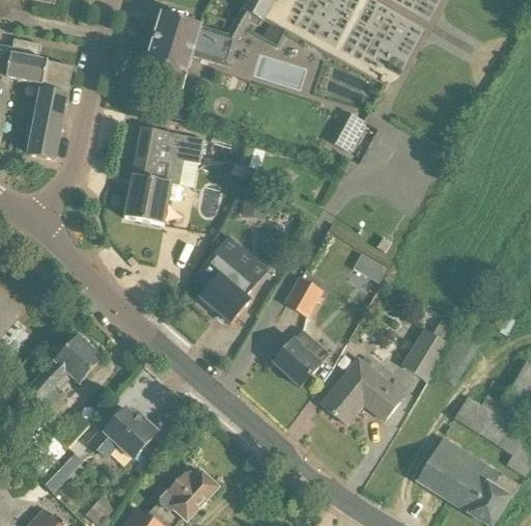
[(242,0),(240,6),(262,19),(263,20),(275,0),(242,0)]
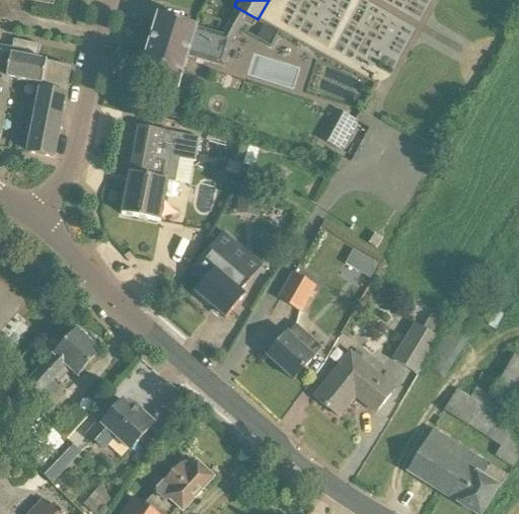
[(253,22),(256,18),(234,6),(224,33),(157,13),(143,60),(145,60),(141,72),(178,83),(181,71),(183,72),(189,53),(224,63),(232,35),(243,16),(253,22)]
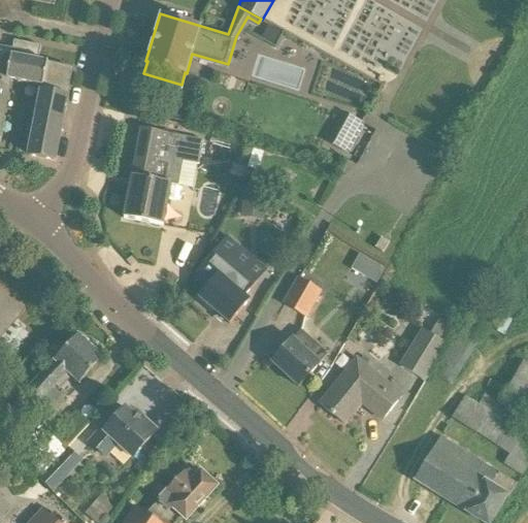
[(72,65),(47,60),(38,58),(41,42),(4,35),(2,46),(0,45),(0,82),(7,84),(9,76),(42,84),(29,152),(55,157),(72,65)]
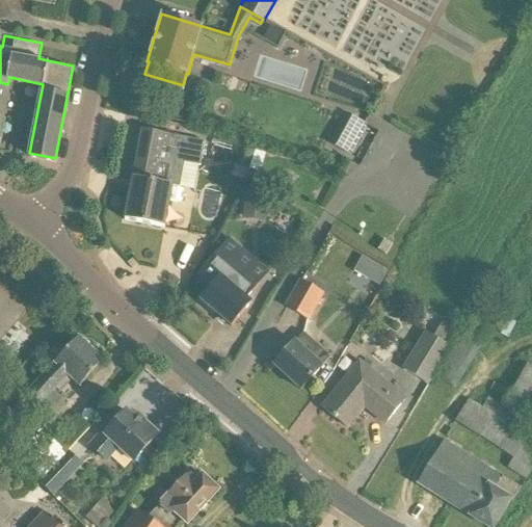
[(0,128),(8,84),(7,84),(0,82),(0,128)]
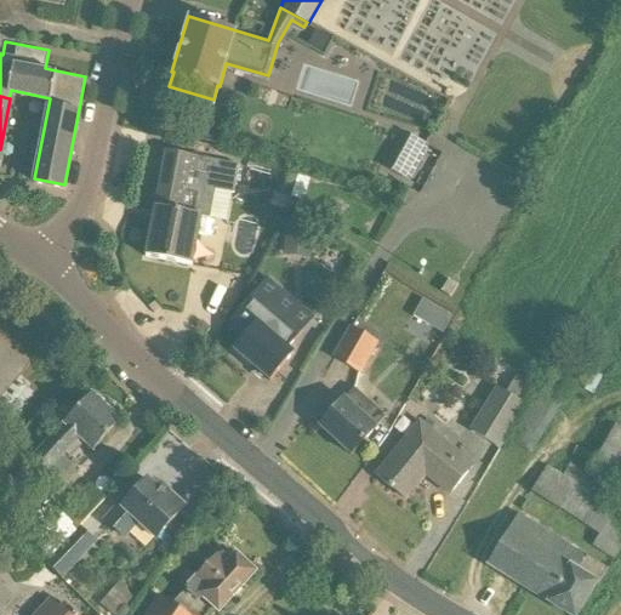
[(405,126),(389,163),(410,171),(426,135),(405,126)]
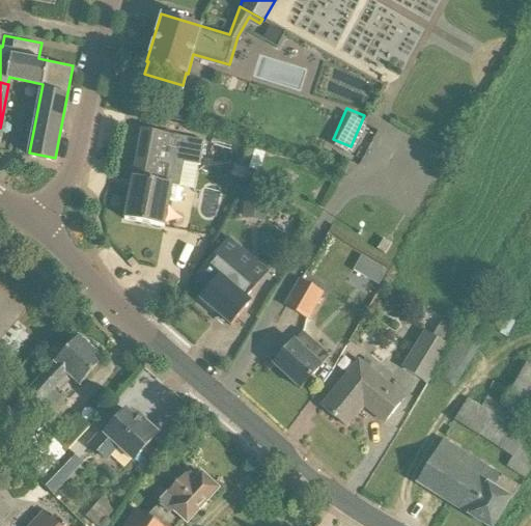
[(203,138),(163,130),(142,126),(134,174),(171,182),(178,183),(184,158),(199,161),(203,138)]
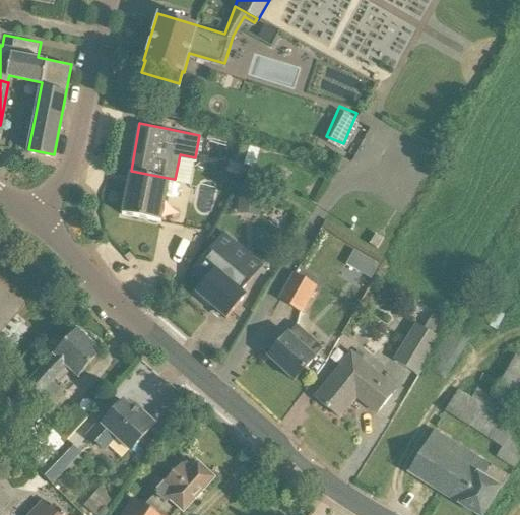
[(253,144),(231,137),(224,157),(245,164),(248,153),(250,154),(253,144)]
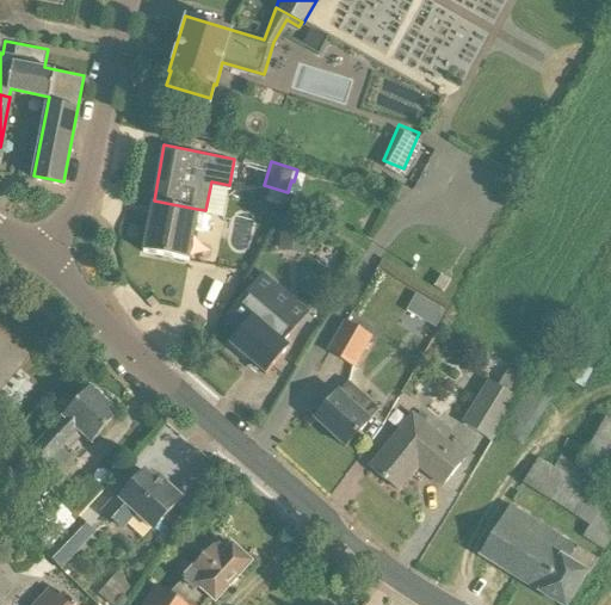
[(197,209),(154,201),(153,199),(153,201),(153,202),(144,247),(143,247),(143,248),(189,257),(190,255),(189,255),(192,235),(197,209)]
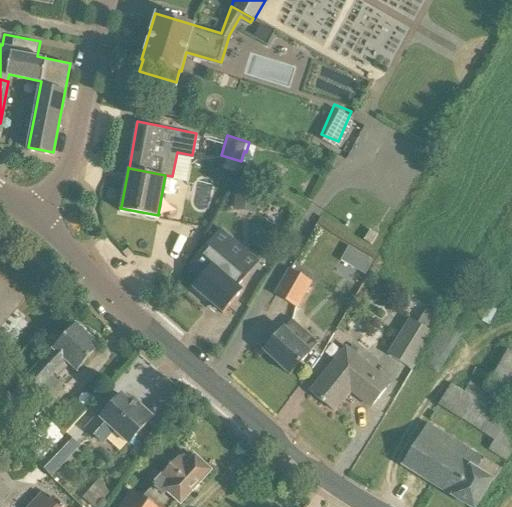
[(235,181),(233,207),(256,210),(259,183),(235,181)]
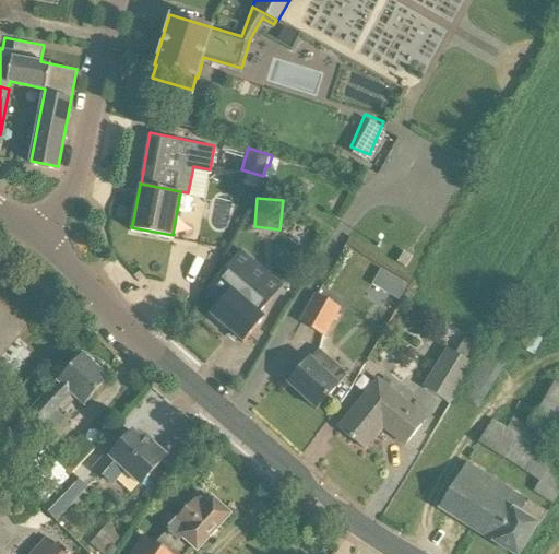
[(404,247),(397,259),(405,264),(413,252),(404,247)]
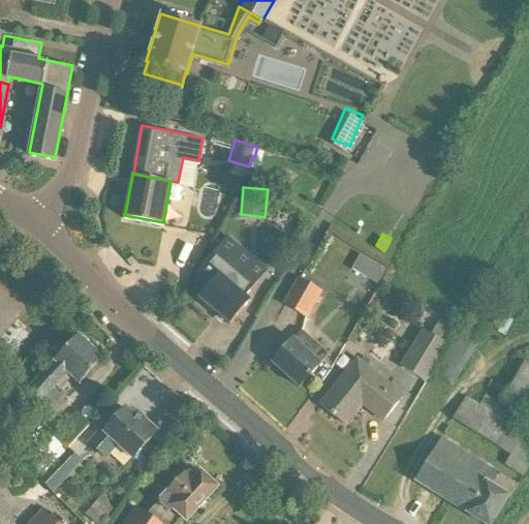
[(257,280),(241,267),(217,246),(194,272),(208,284),(198,295),(230,320),(250,298),(246,293),(257,280)]
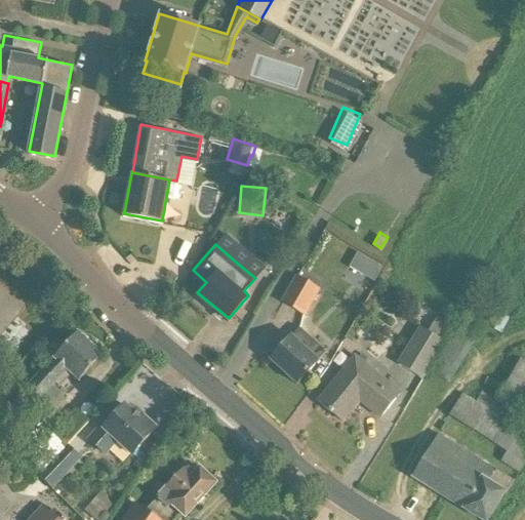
[(385,262),(359,248),(352,263),(376,277),(385,262)]
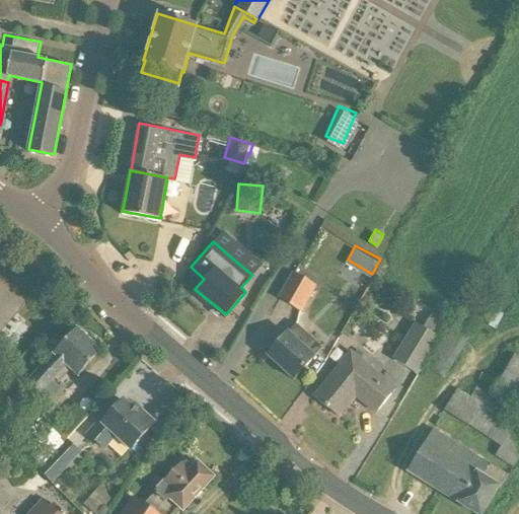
[(277,295),(281,297),(301,309),(317,283),(293,268),(277,295)]
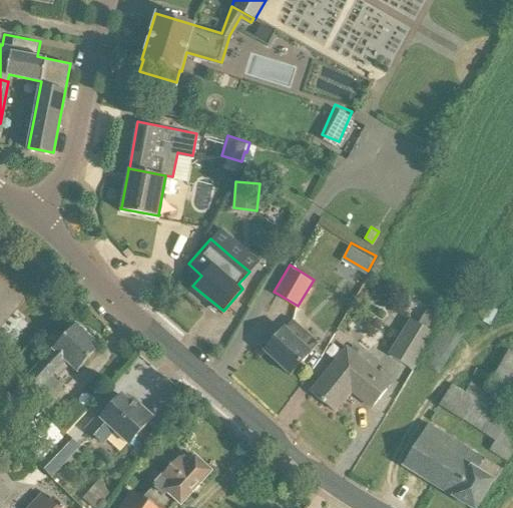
[(481,300),(462,290),(424,357),(442,368),(481,300)]
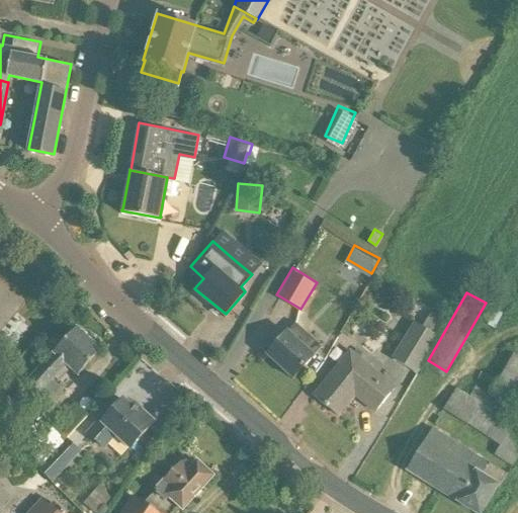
[(393,355),(418,369),(447,319),(430,309),(421,324),(413,320),(393,355)]
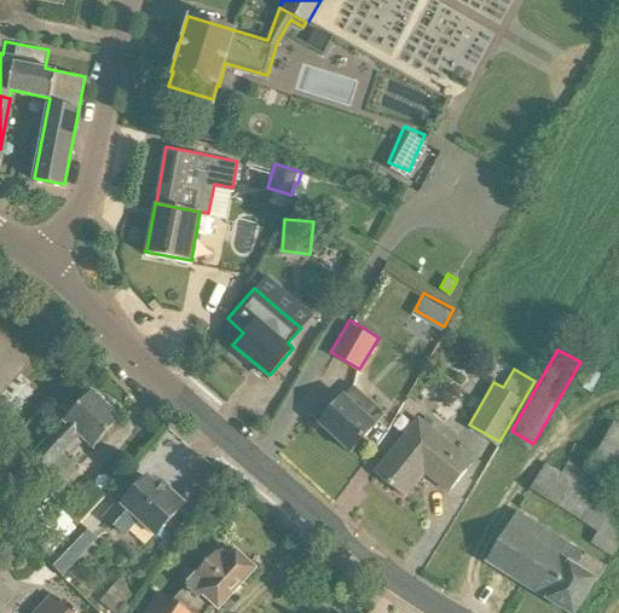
[(385,411),(366,394),(353,383),(343,393),(318,420),(350,450),(385,411)]
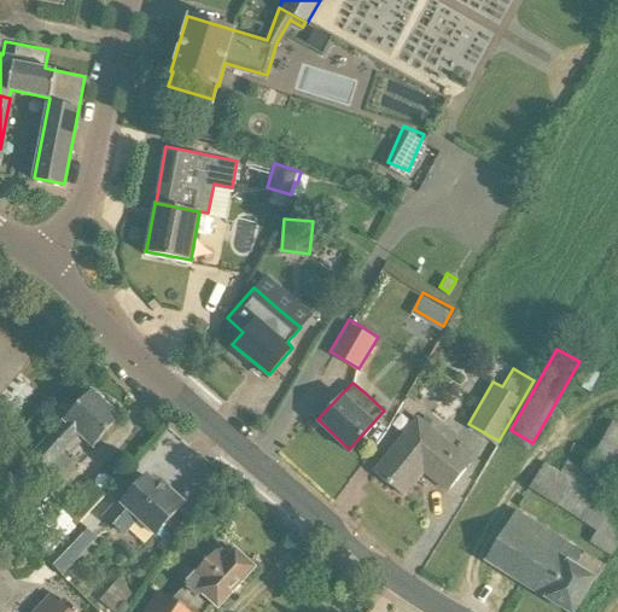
[(92,446),(104,432),(121,414),(92,388),(18,466),(40,485),(51,474),(56,479),(71,461),(62,452),(79,433),(92,446)]
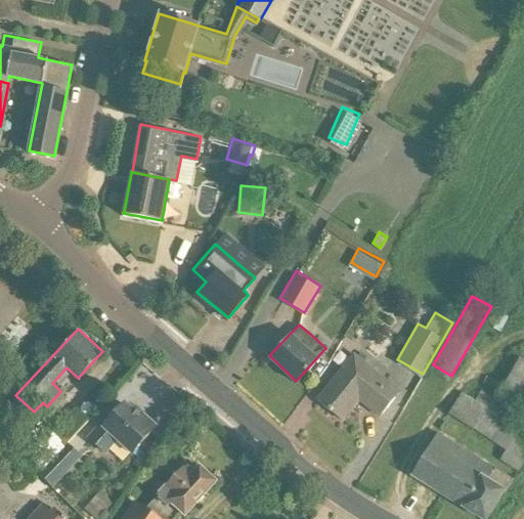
[(380,414),(400,388),(355,351),(317,397),(342,417),(358,396),(380,414)]
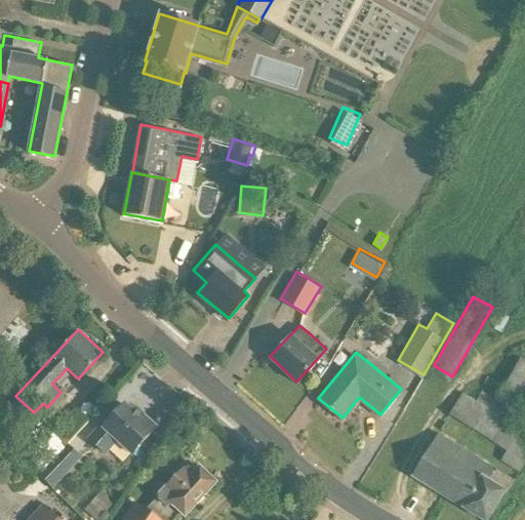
[(524,358),(520,356),(499,392),(524,406),(524,358)]
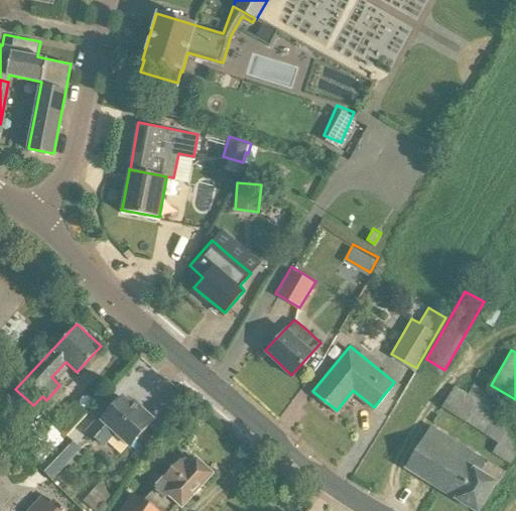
[(515,408),(473,382),(468,391),(455,383),(440,405),(498,441),(493,449),(509,459),(515,448),(515,408)]
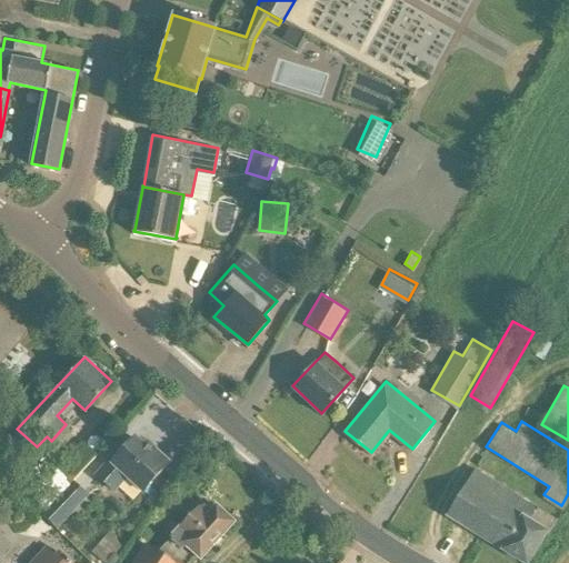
[(141,491),(155,476),(169,460),(155,446),(151,450),(136,435),(120,452),(117,450),(108,460),(96,472),(113,488),(125,475),(141,491)]
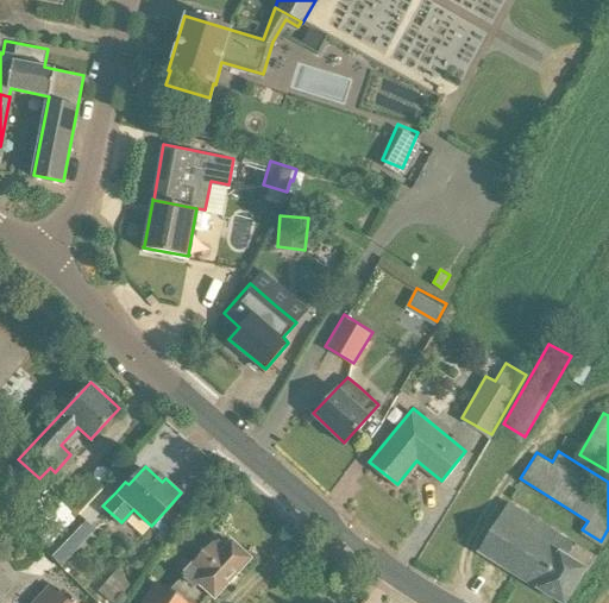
[(101,485),(89,475),(87,471),(62,497),(49,484),(19,516),(48,544),(70,522),(79,513),(77,512),(101,485)]
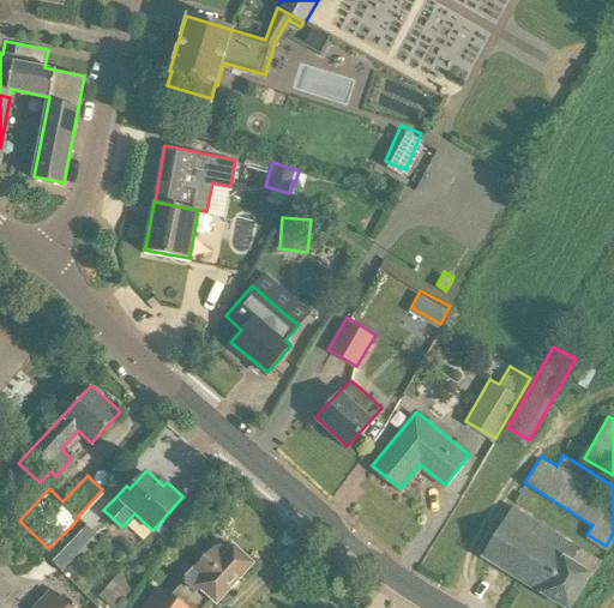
[(567,607),(569,607),(599,559),(577,546),(579,543),(513,503),(482,554),(542,591),(541,593),(567,607)]
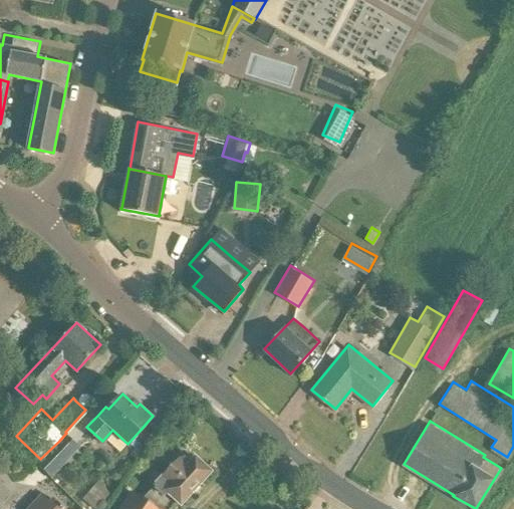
[(51,476),(72,454),(80,446),(66,433),(59,441),(40,459),(36,463),(51,476)]
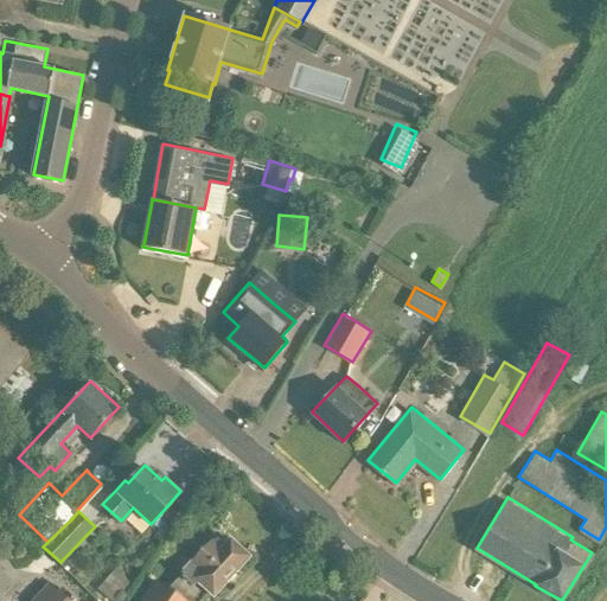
[(211,595),(231,574),(247,556),(231,542),(228,544),(217,534),(171,583),(190,600),(199,600),(208,592),(211,595)]
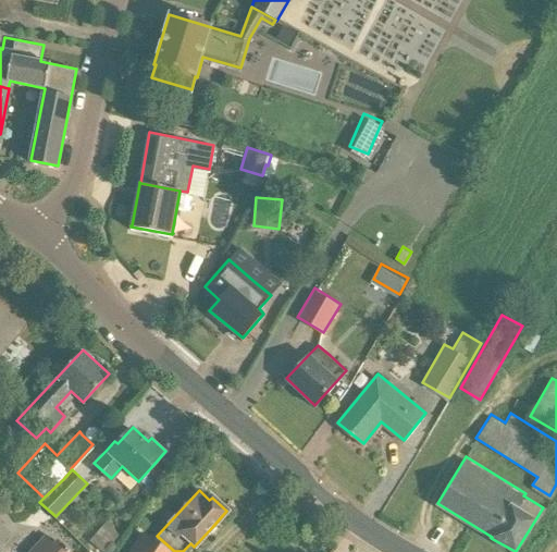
[(99,540),(107,547),(120,532),(118,530),(114,524),(99,540)]
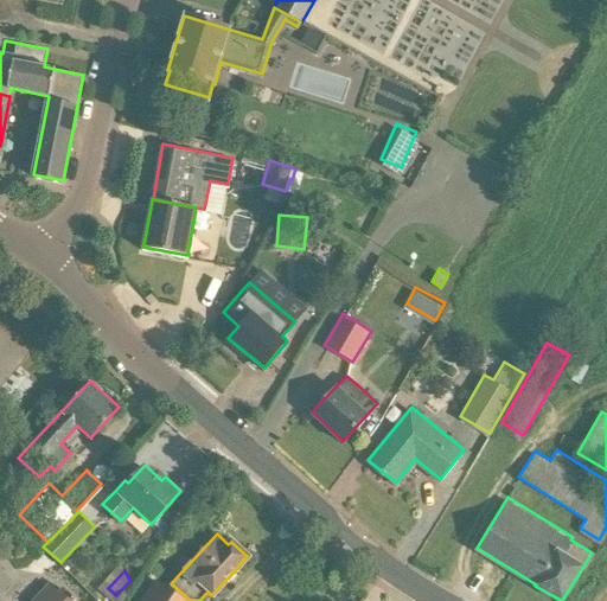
[(185,600),(155,581),(141,600),(185,600)]
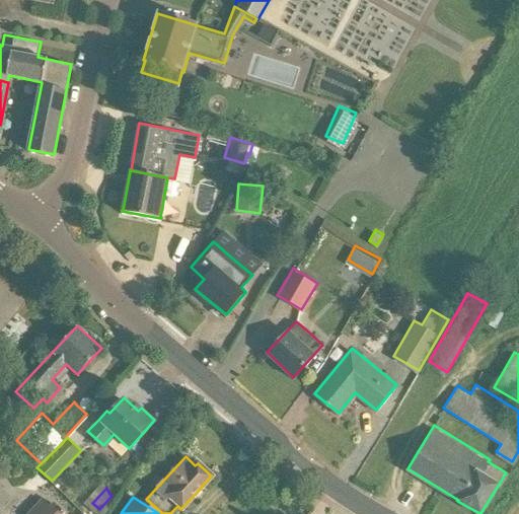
[(26,513),(67,513),(54,502),(51,506),(43,498),(26,513)]
